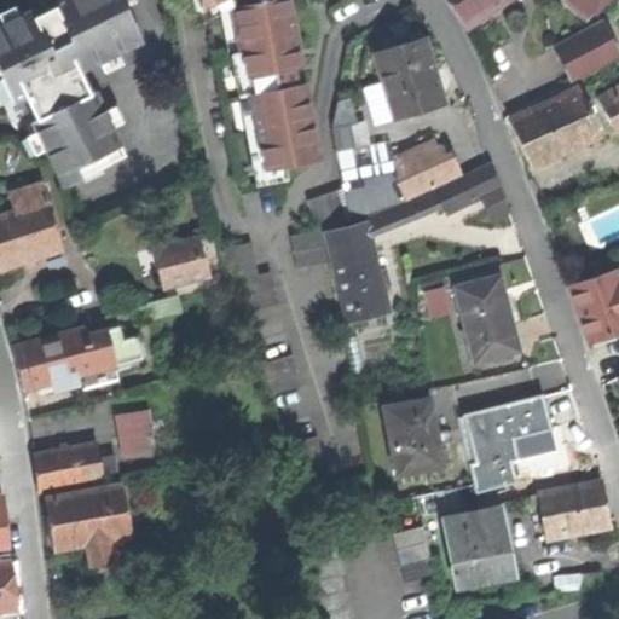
[(27,98),(38,120),(91,93),(80,71),(99,62),(117,53),(143,41),(126,6),(122,0),(53,0),(52,1),(55,6),(47,10),(51,18),(39,24),(34,16),(32,11),(19,17),(4,24),(0,25),(0,73),(15,103),(27,98)]
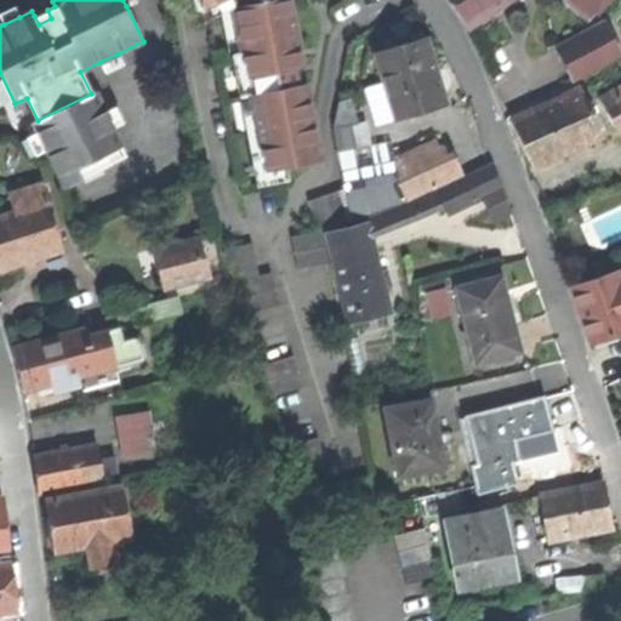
[(192,0),(195,12),(203,9),(200,0),(192,0)]
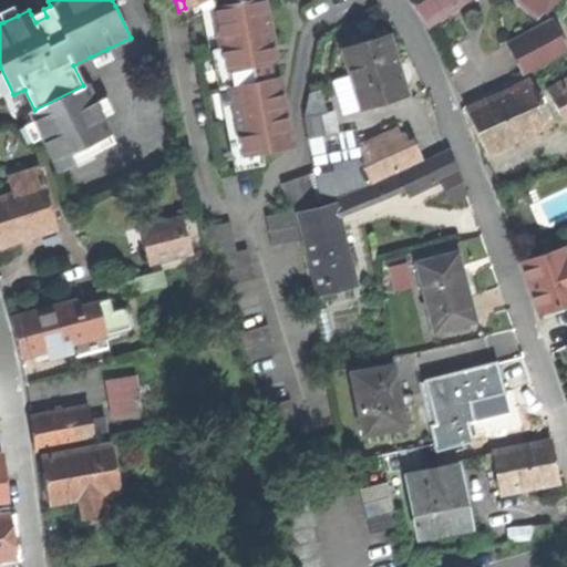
[(208,47),(220,43),(213,7),(212,0),(199,0),(199,1),(202,12),(208,47)]
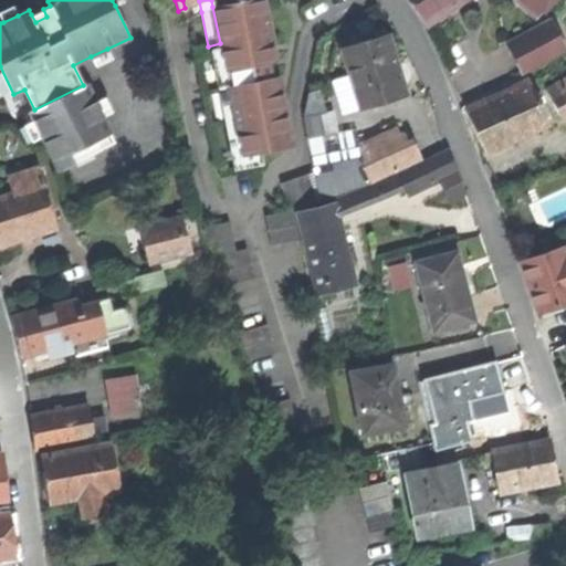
[(226,71),(271,63),(266,44),(271,43),(262,0),(243,0),(212,7),(220,43),(221,48),(226,71)]
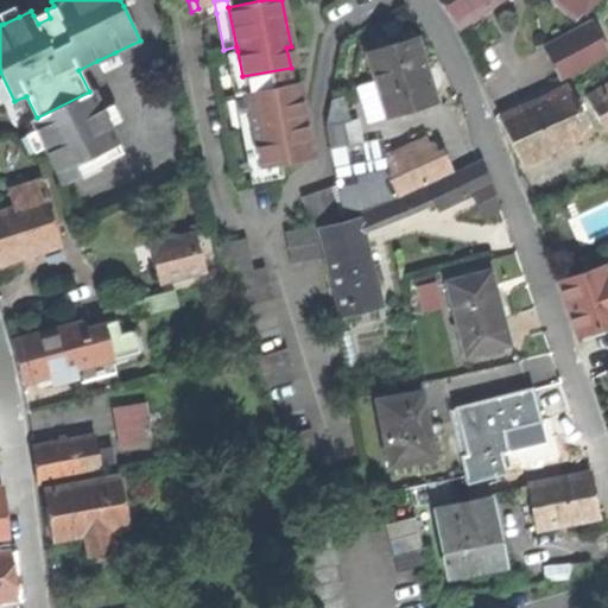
[(496,0),(439,0),(458,26),(479,13),(496,0)]
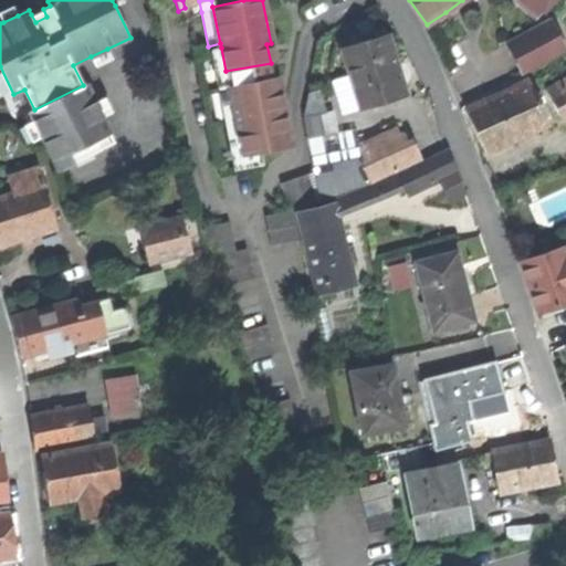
[(519,0),(537,16),(551,0),(519,0)]
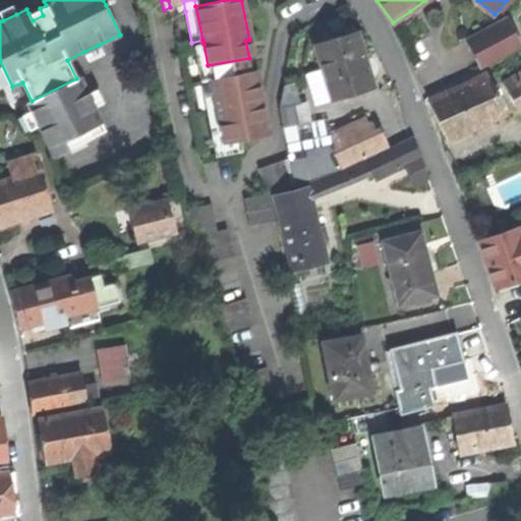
[(166,21),(185,11),(183,1),(170,7),(164,10),(166,21)]
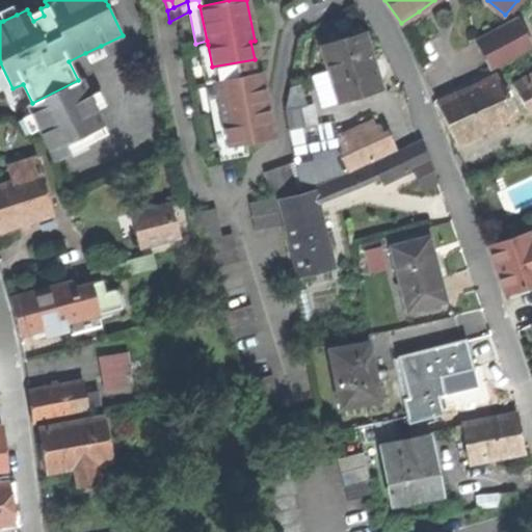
[(0,11),(0,15),(3,21),(17,15),(12,5),(0,11)]
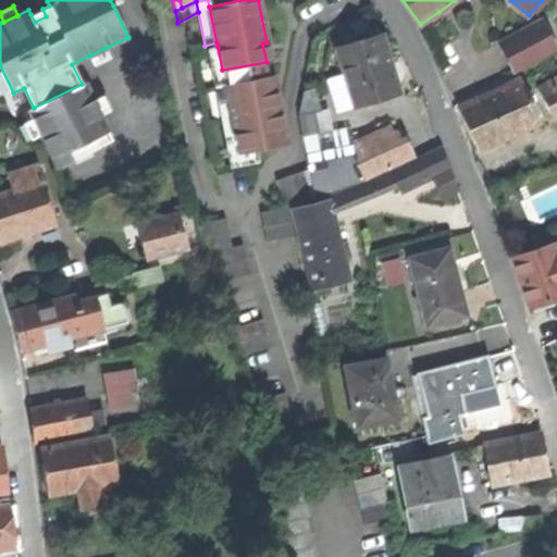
[(36,12),(31,14),(35,22),(46,16),(42,9),(36,12)]
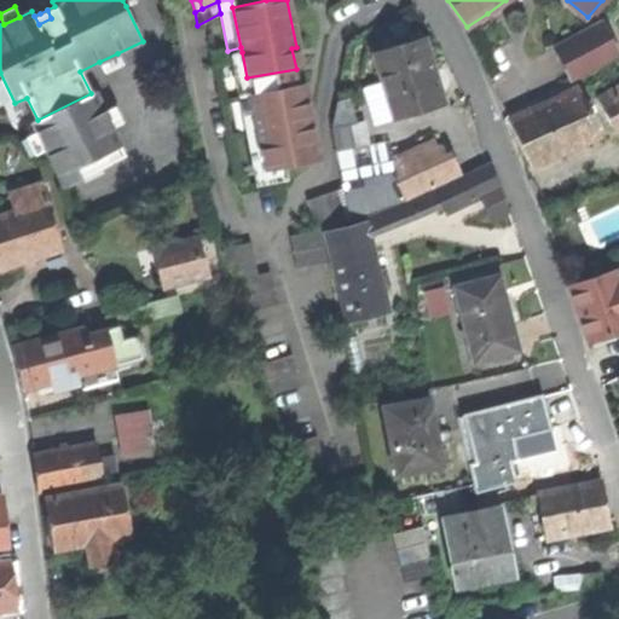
[(599,25),(555,48),(573,81),(618,55),(618,52),(613,42),(609,45),(599,25)]
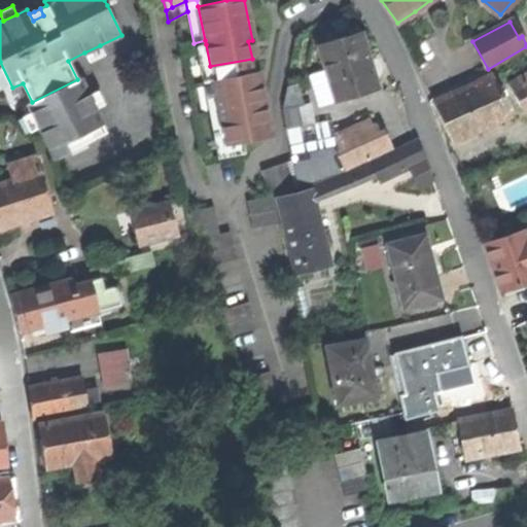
[(315,85),(321,106),(379,89),(377,80),(361,32),(318,45),(329,81),(315,85)]
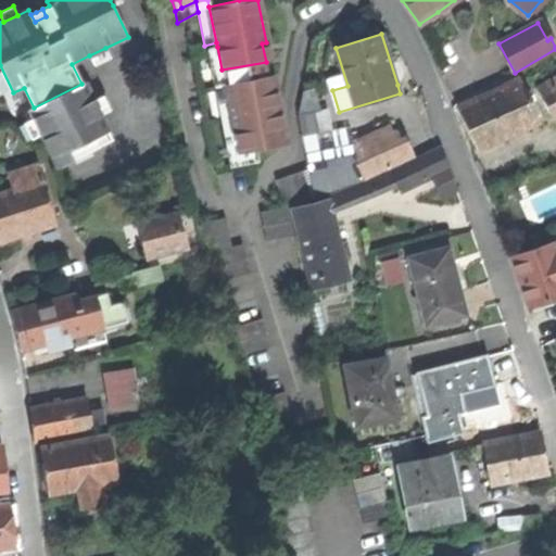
[(214,86),(224,84),(222,70),(217,47),(206,49),(214,86)]
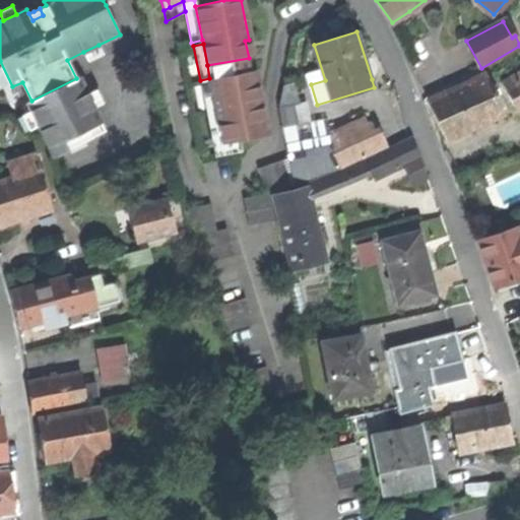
[(104,54),(99,45),(83,52),(88,61),(104,54)]
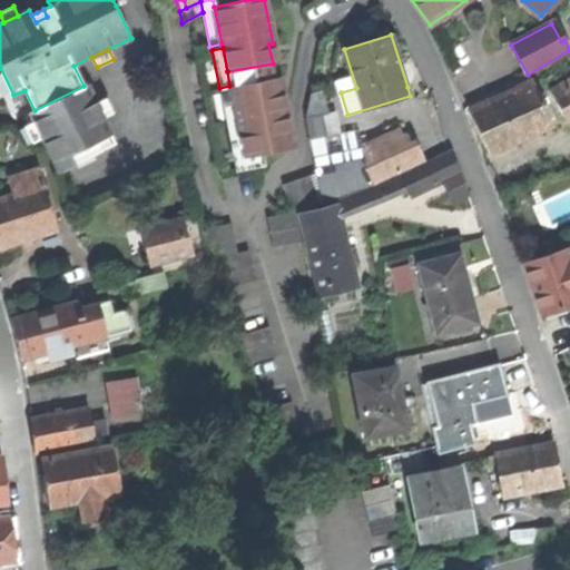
[(227,71),(229,86),(275,77),(273,64),(227,71)]
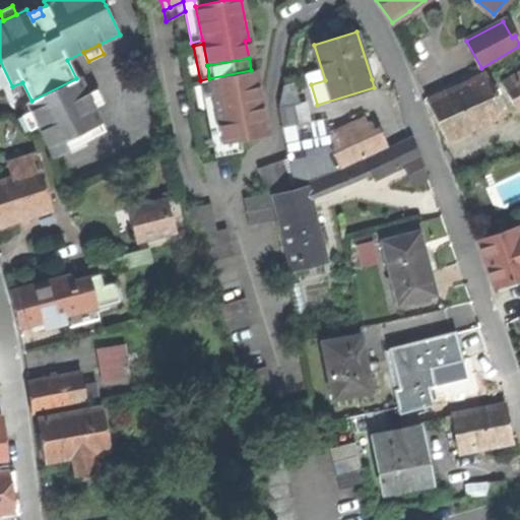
[(254,85),(251,70),(209,78),(211,90),(221,143),(240,139),(263,135),(260,120),(264,119),(257,85),(254,85)]
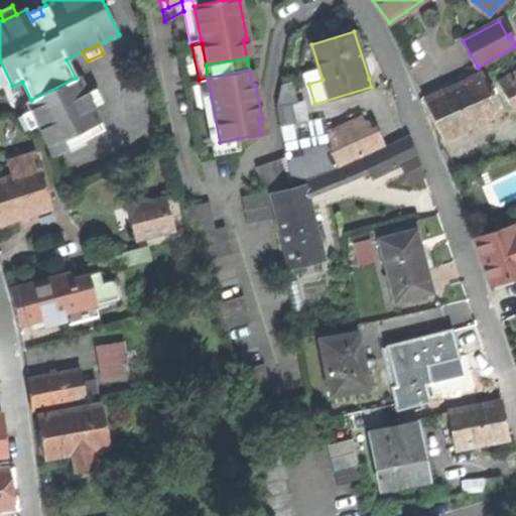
[(515,72),(498,81),(511,107),(515,104),(515,72)]
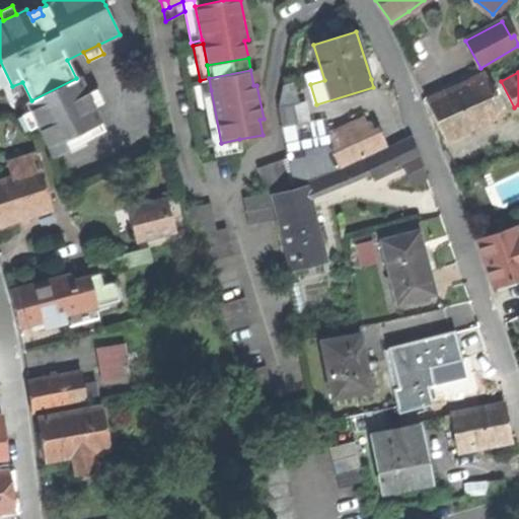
[(485,74),(428,101),(446,139),(461,132),(503,112),(485,74)]
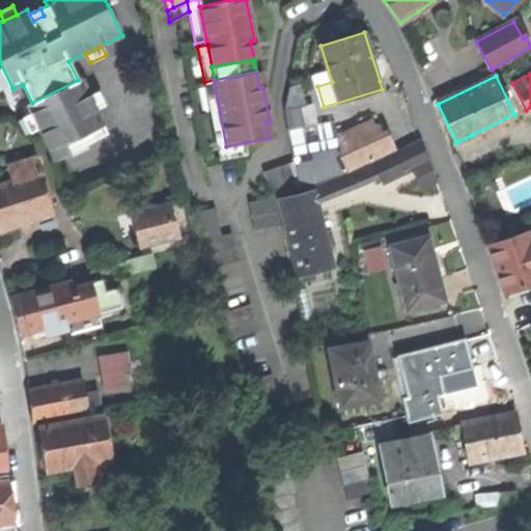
[(82,78),(78,80),(32,103),(28,105),(32,112),(39,128),(56,160),(109,133),(98,109),(90,95),(82,78)]
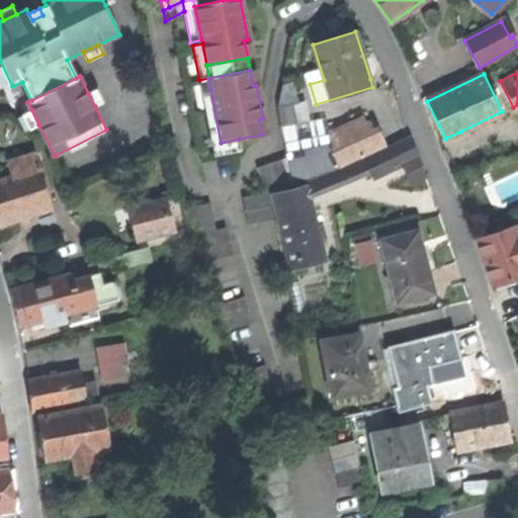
[(277,106),(281,127),(309,121),(305,102),(298,103),(294,82),(282,84),(277,106)]
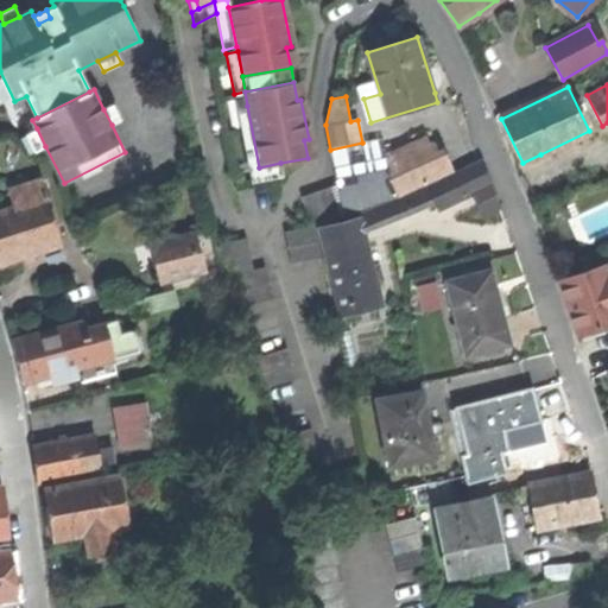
[(113,105),(103,109),(112,125),(121,120),(113,105)]
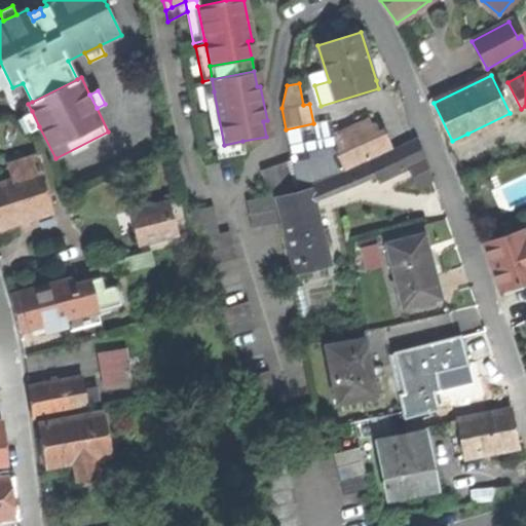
[(245,153),(242,141),(224,145),(214,91),(204,92),(217,158),(245,153)]
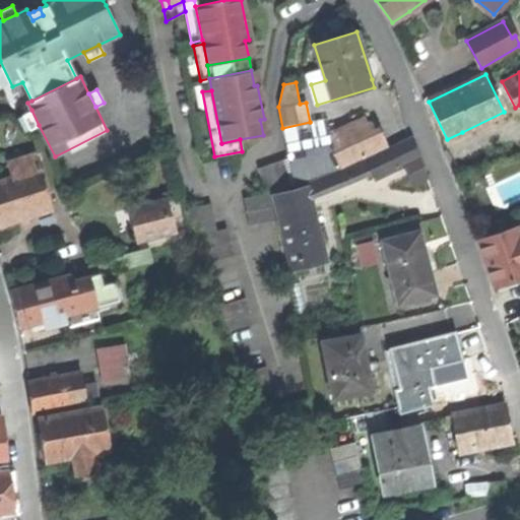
[(29,130),(39,125),(31,110),(22,115),(29,130)]
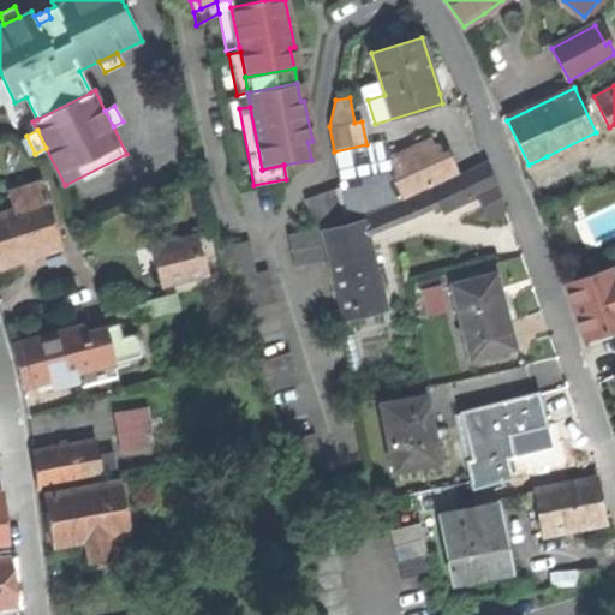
[(404,198),(459,172),(451,154),(439,160),(395,179),(390,159),(387,139),(366,144),(334,151),(350,219),(360,215),(404,198)]
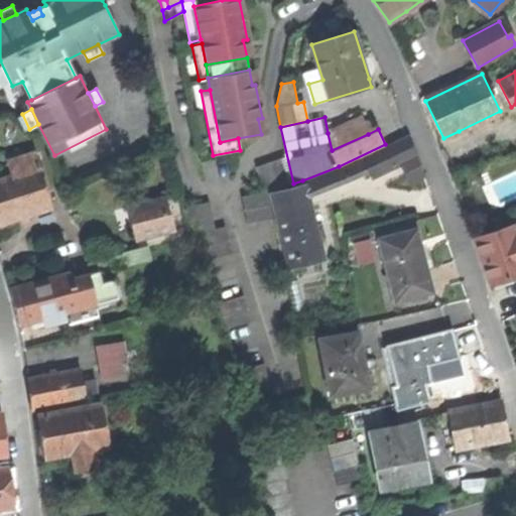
[(361,118),(328,133),(332,150),(368,134),(361,118)]
